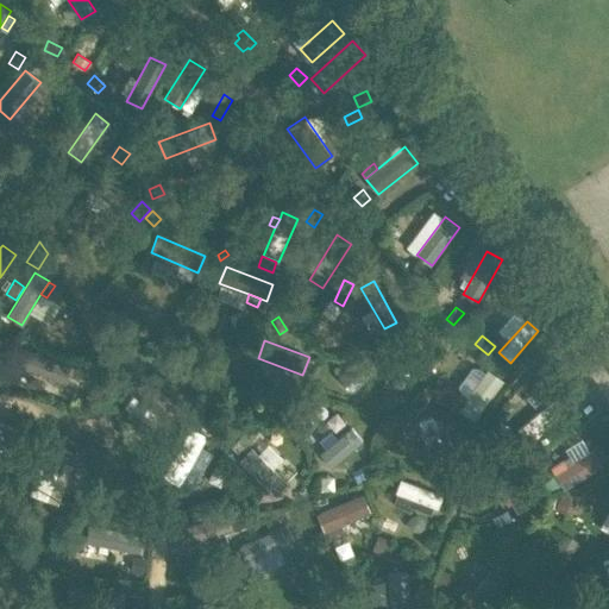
[(375,346),(339,378),(352,393),(388,359),(375,346)]
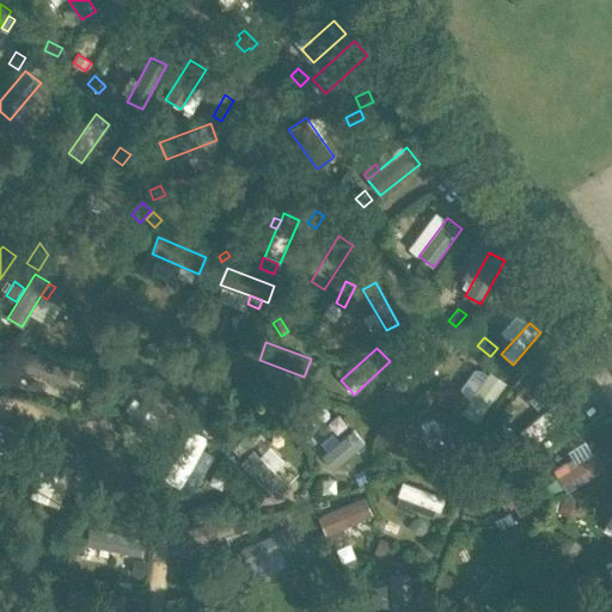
[(23,352),(17,367),(66,385),(71,368),(23,352)]
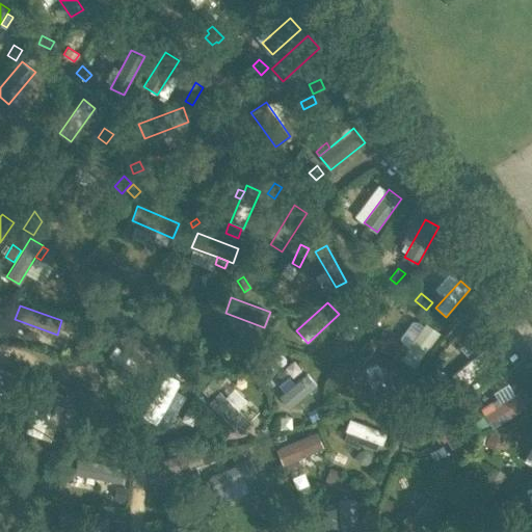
[(420,306),(415,313),(422,319),(427,312),(420,306)]
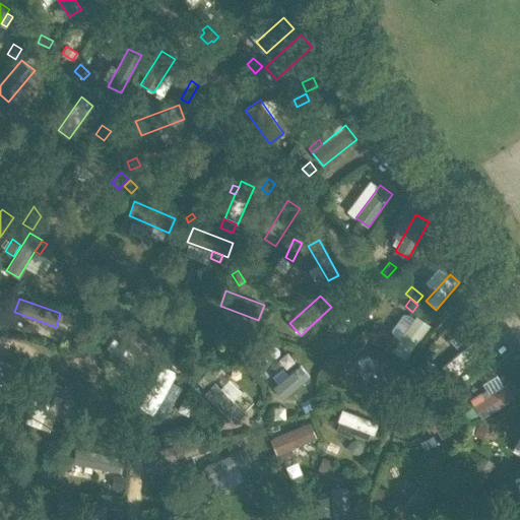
[(343,308),(342,317),(351,317),(351,309),(343,308)]
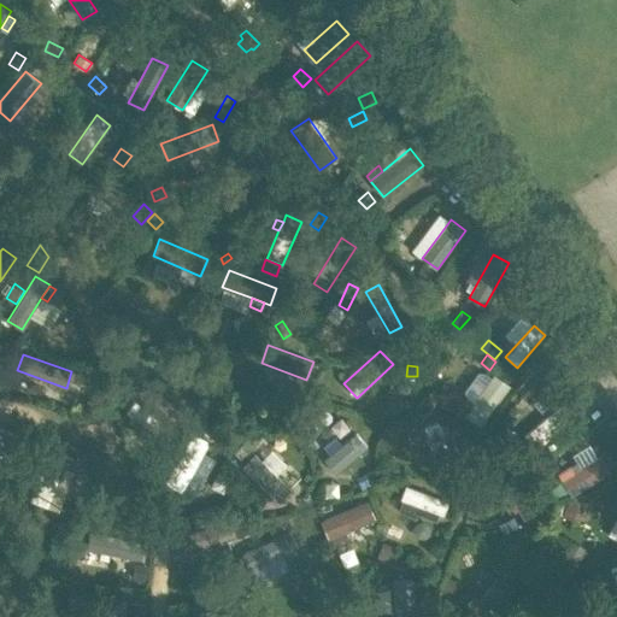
[(90,374),(78,370),(76,381),(88,385),(90,374)]
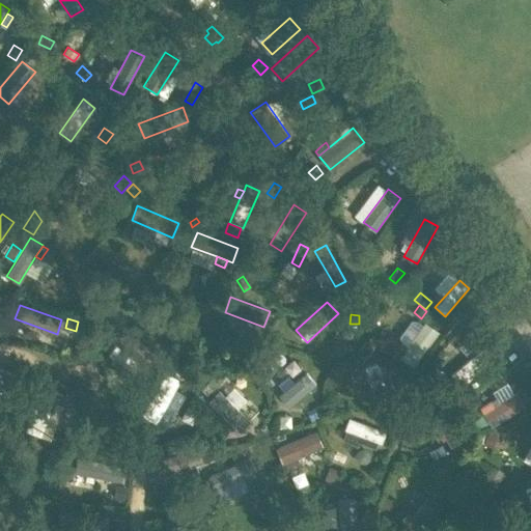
[(425,323),(400,358),(414,367),(440,332),(425,323)]
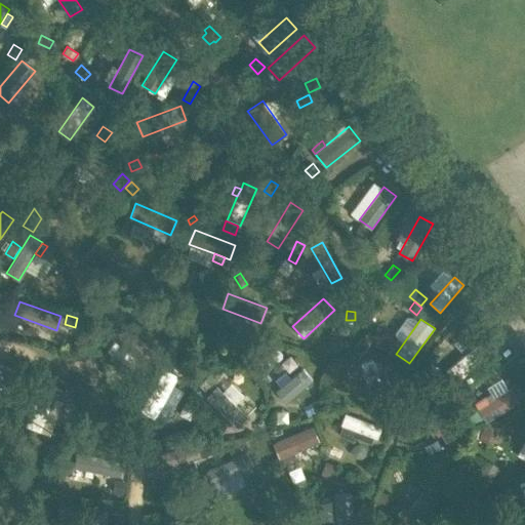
[(122,325),(113,337),(147,364),(156,352),(122,325)]
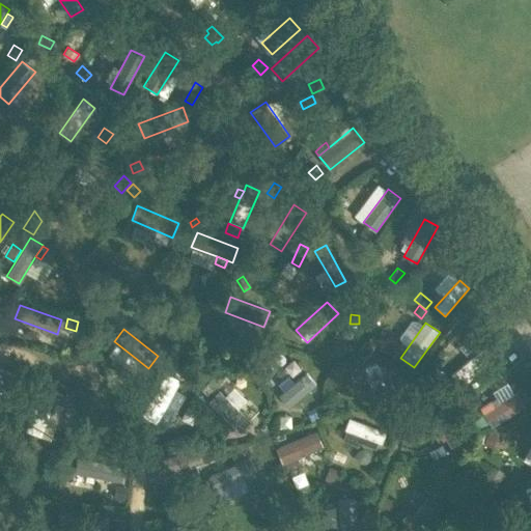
[(365,358),(373,348),(367,342),(359,352),(365,358)]
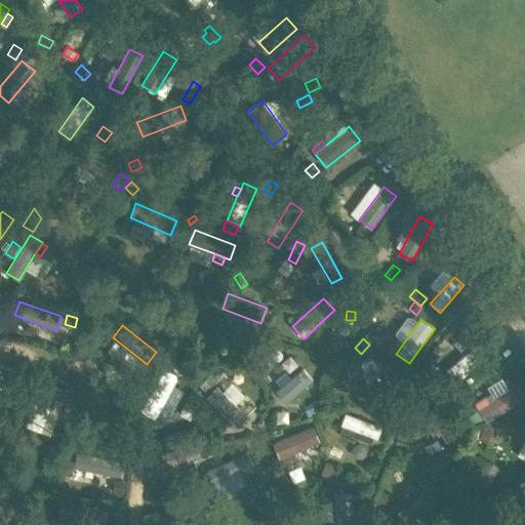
[(477,345),(446,370),(456,381),(487,356),(477,345)]
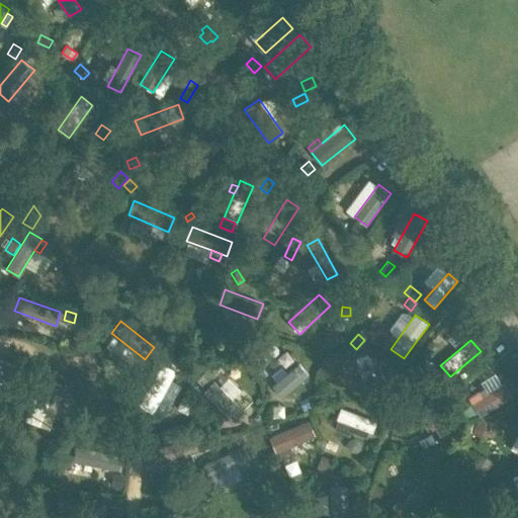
[(161,344),(154,353),(160,358),(168,349),(161,344)]
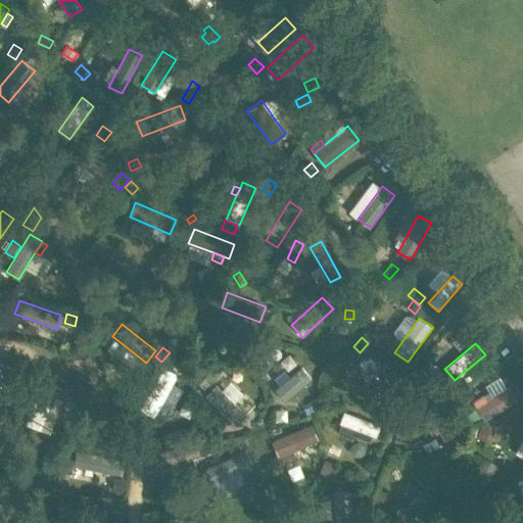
[(372,358),(361,361),(371,396),(383,392),(372,358)]
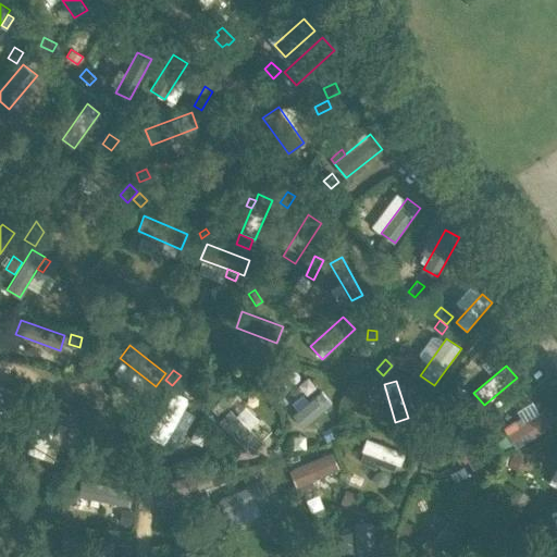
[(458,385),(454,393),(463,397),(467,391),(458,385)]
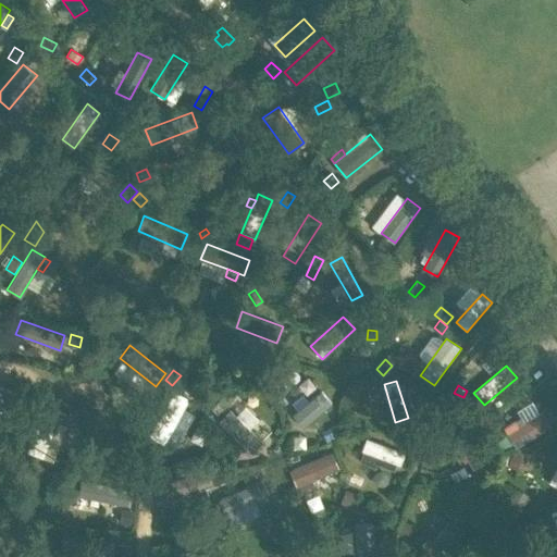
[(0,404),(15,410),(22,396),(0,386),(0,404)]
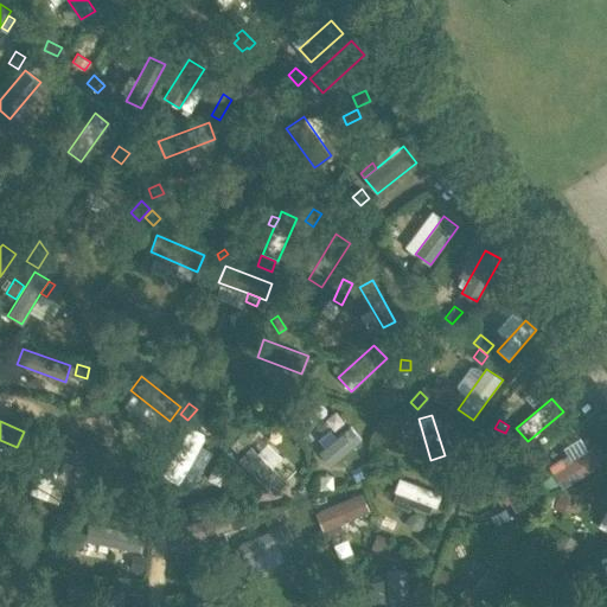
[(325,447),(319,452),(331,466),(362,439),(351,426),(337,436),(325,447)]
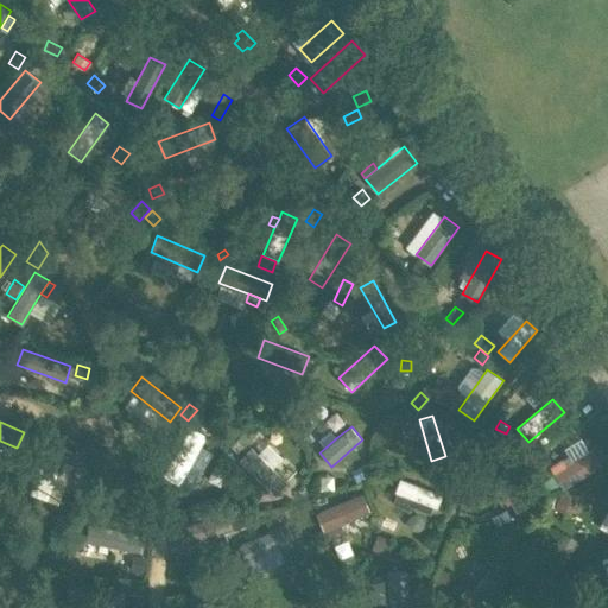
[(191,428),(163,477),(178,487),(207,436),(191,428)]
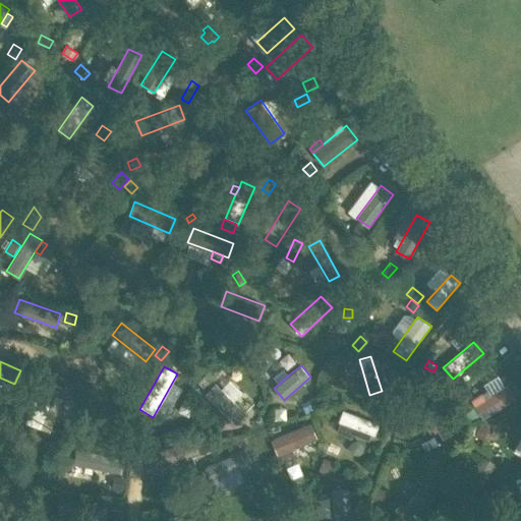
[(212,367),(204,377),(210,383),(218,373),(212,367)]
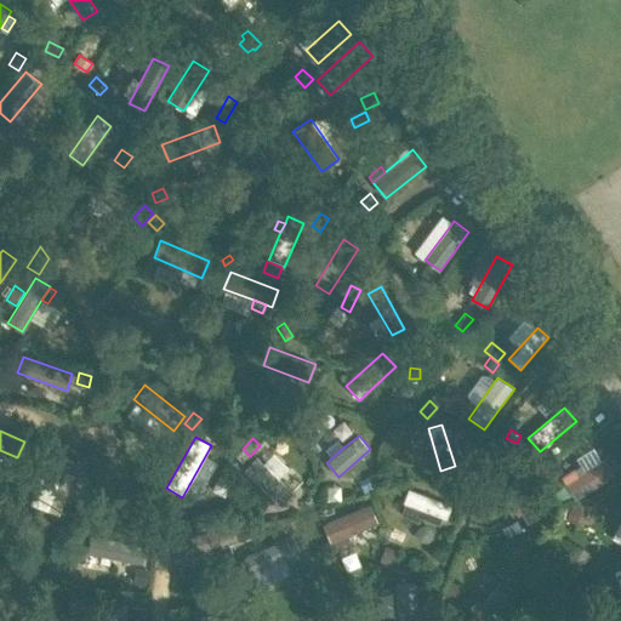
[(234,439),(224,450),(231,456),(241,445),(234,439)]
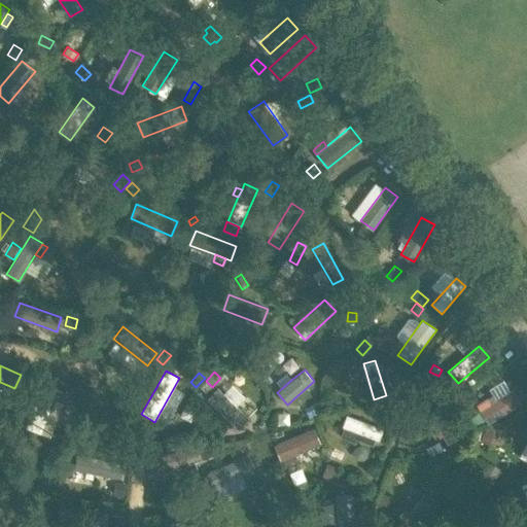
[(278,381),(277,382),(282,388),(292,379),(287,373),(278,381)]
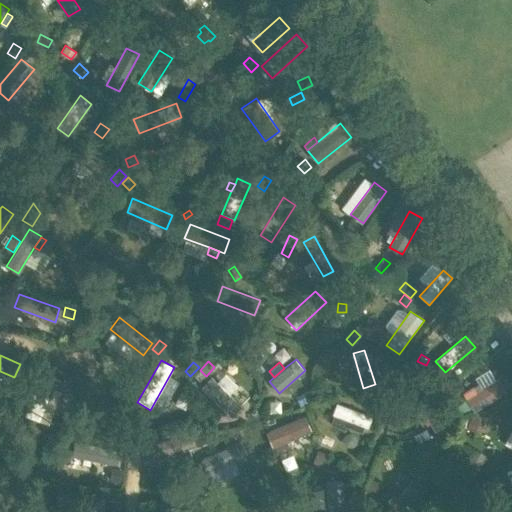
[(462,367),(455,370),(457,376),(464,373),(462,367)]
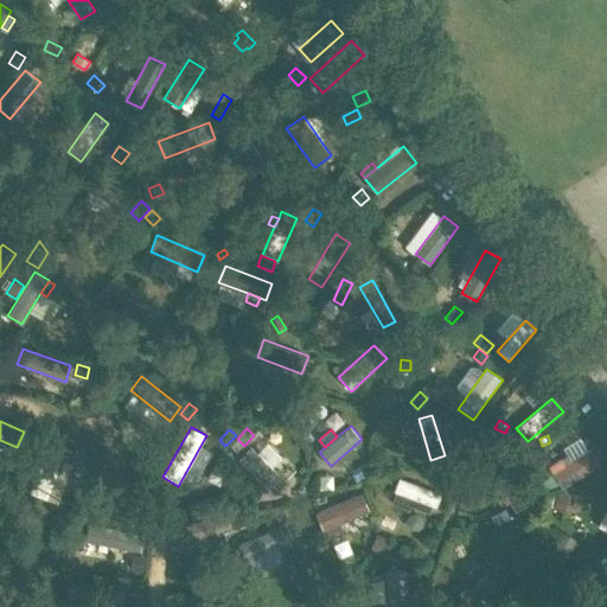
[(50,441),(31,492),(46,498),(65,447),(50,441)]
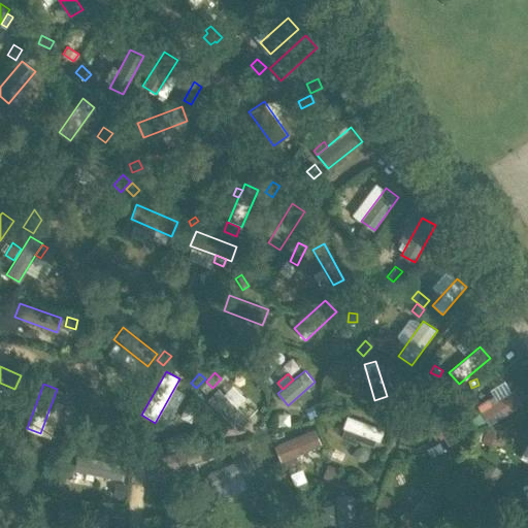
[(218,388),(207,399),(239,430),(250,419),(218,388)]
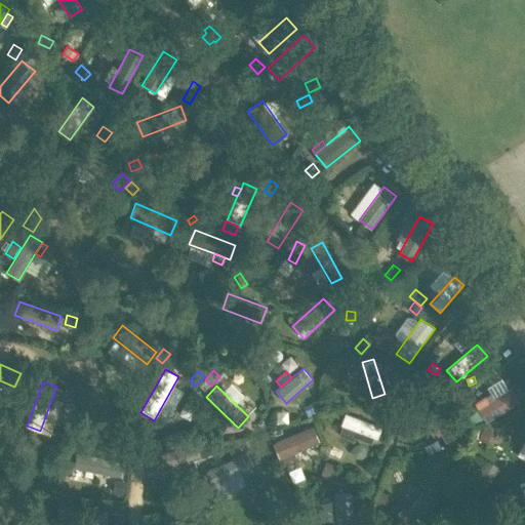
[(489,402),(481,407),(489,420),(518,402),(510,389),(489,402)]
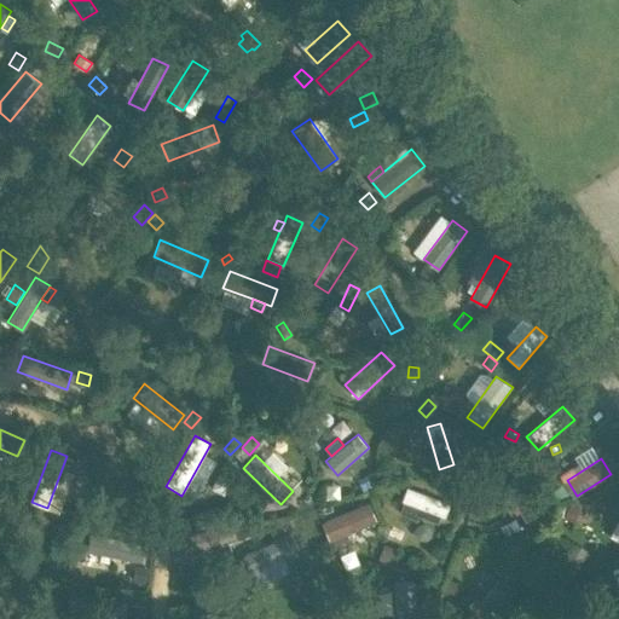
[(573,467),(562,474),(567,480),(577,474),(573,467)]
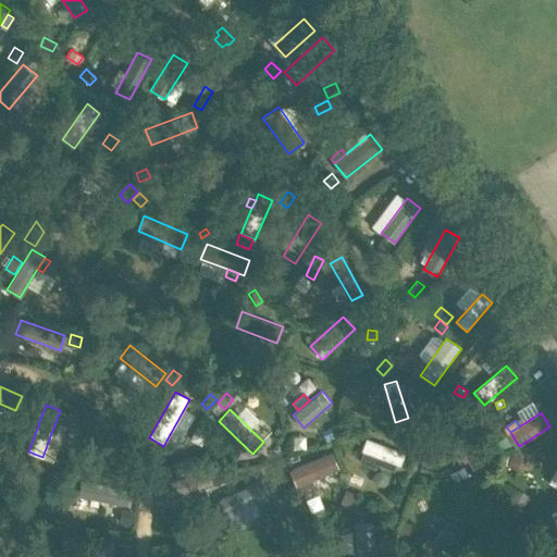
[(359,421),(353,424),(356,431),(362,429),(359,421)]
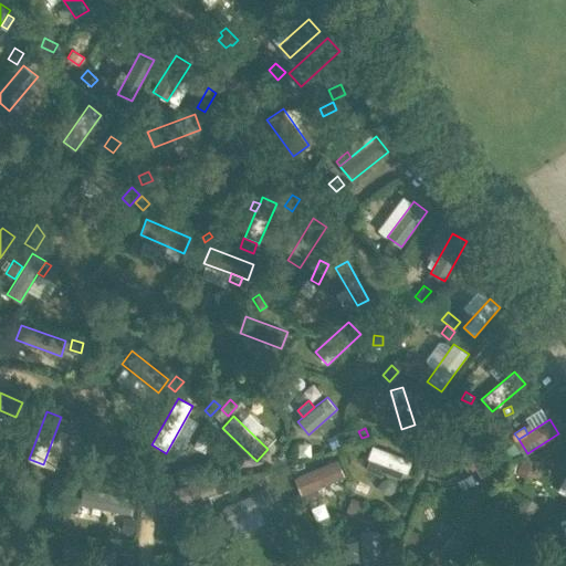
[(477,428),(460,437),(471,456),(478,468),(481,475),(498,467),(477,428)]
